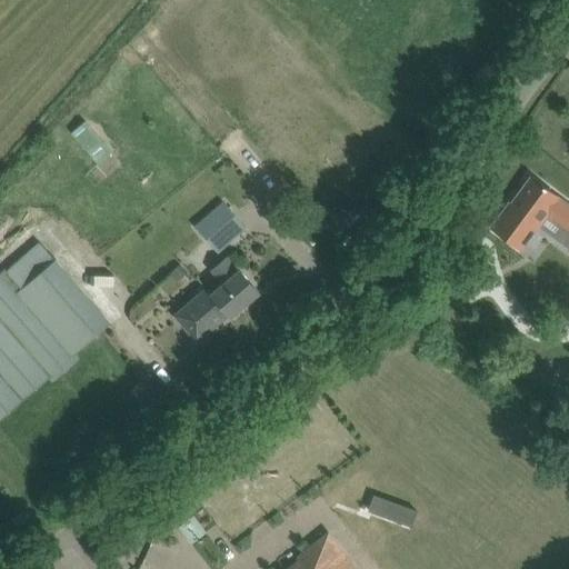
[(82,120),(69,132),(97,161),(110,149),(82,120)]
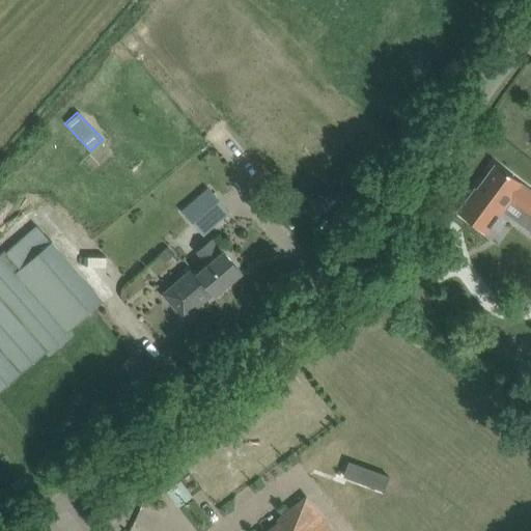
[(475,189),(458,213),(486,233),(503,212),(502,210),(509,200),(530,217),(530,191),(496,165),(477,190),(475,189)]
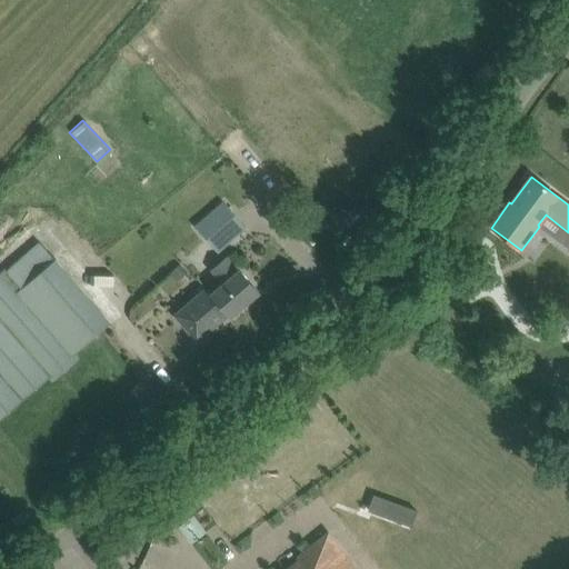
[(247,229),(223,201),(195,227),(206,240),(217,230),(229,245),(247,229)]
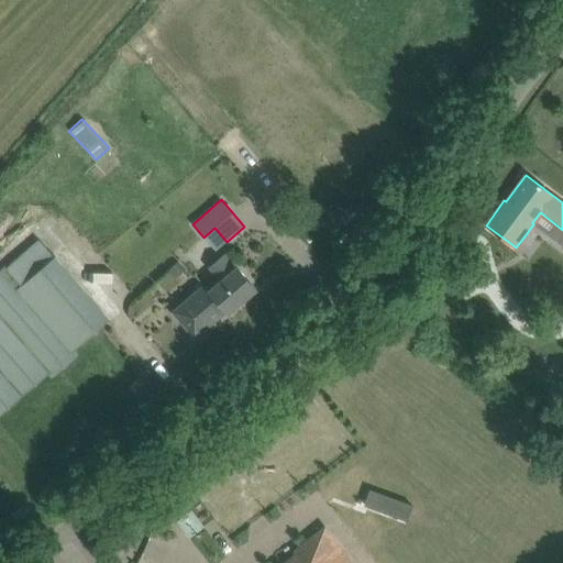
[(109,320),(54,256),(40,239),(6,267),(4,265),(0,268),(0,415),(48,373),(53,377),(78,355),(74,351),(109,320)]
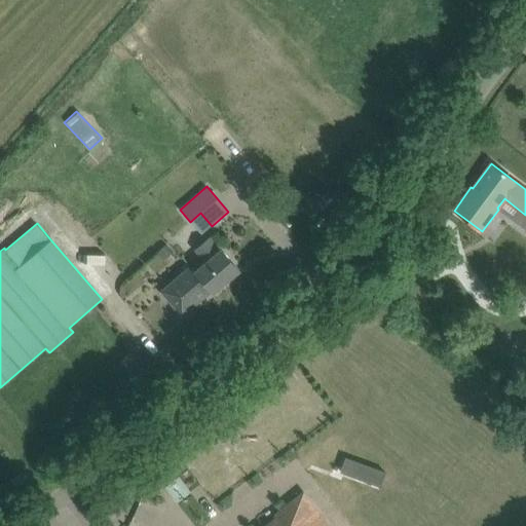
[(196,272),(212,291),(213,292),(238,269),(222,250),(220,252),(209,238),(196,250),(208,262),(196,272)]
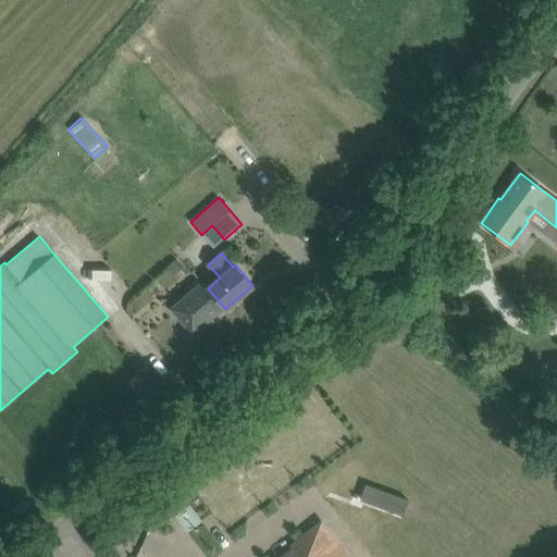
[(173,275),(183,267),(176,259),(166,268),(173,275)]
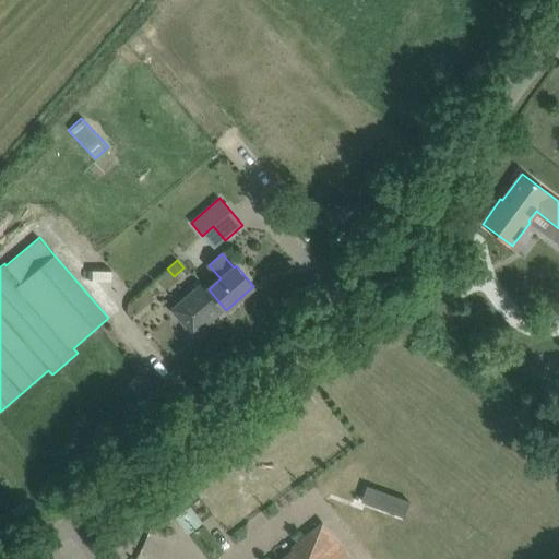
[(225,309),(209,289),(202,283),(170,310),(193,336),(225,309)]
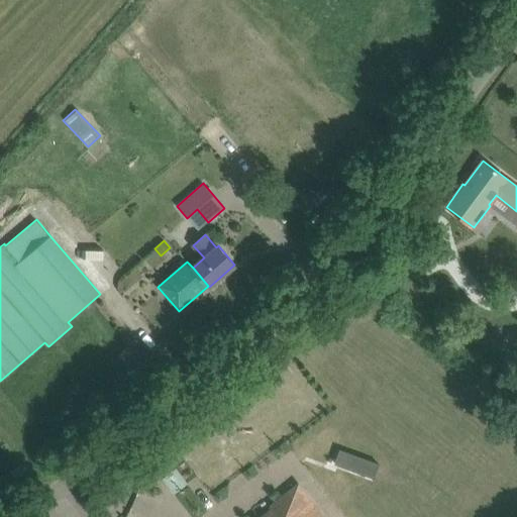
[(323,516),(298,485),(270,507),(271,510),(262,516),(323,516)]
